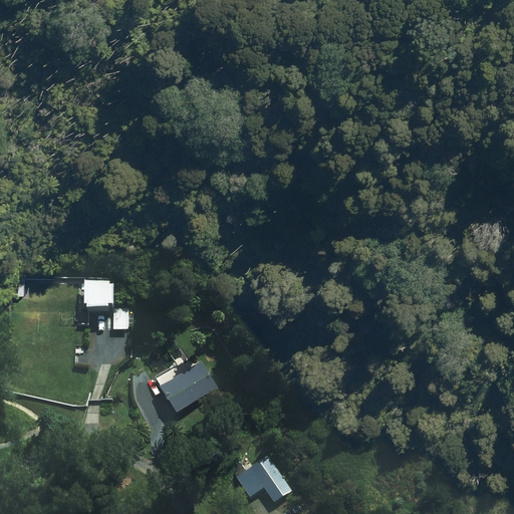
[(80,274),(83,304),(113,304),(113,274),(80,274)]
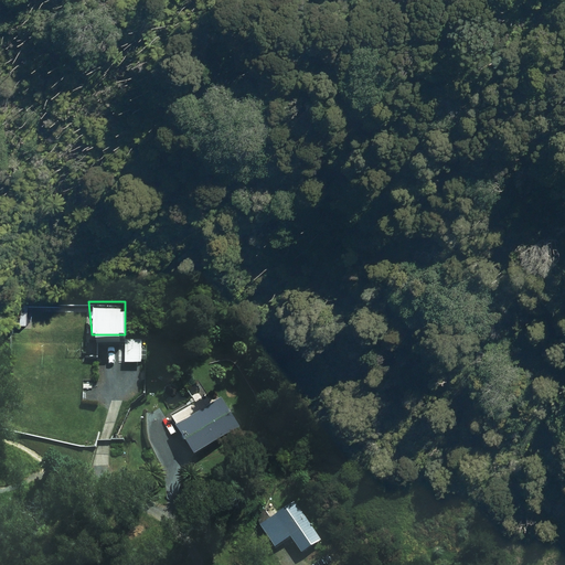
[(31,326),(31,304),(21,304),(21,326),(31,326)]
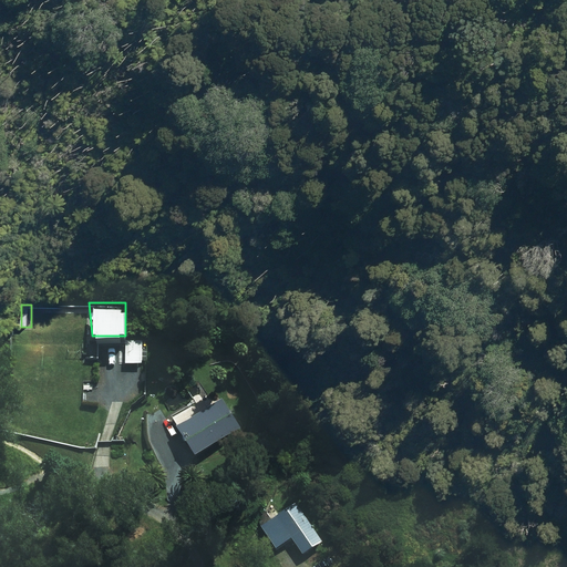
[(49,349),(48,349),(47,349),(45,349),(43,350),(42,351),(41,352),(40,353),(40,354),(39,357),(39,358),(40,360),(40,361),(41,362),(41,363),(42,364),(44,366),(45,367),(47,367),(49,367),(50,367),(51,367),(53,366),(54,364),(55,363),(57,362),(57,361),(58,359),(58,358),(58,357),(57,354),(57,353),(55,352),(54,351),(52,350),(51,349),(50,349),(49,349)]
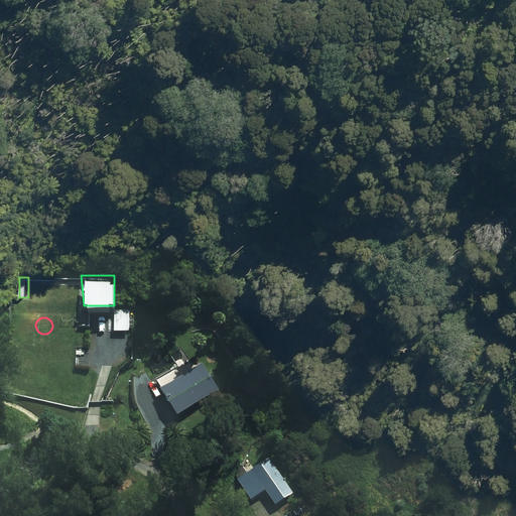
[(181,338),(142,365),(167,402),(208,375),(181,338)]
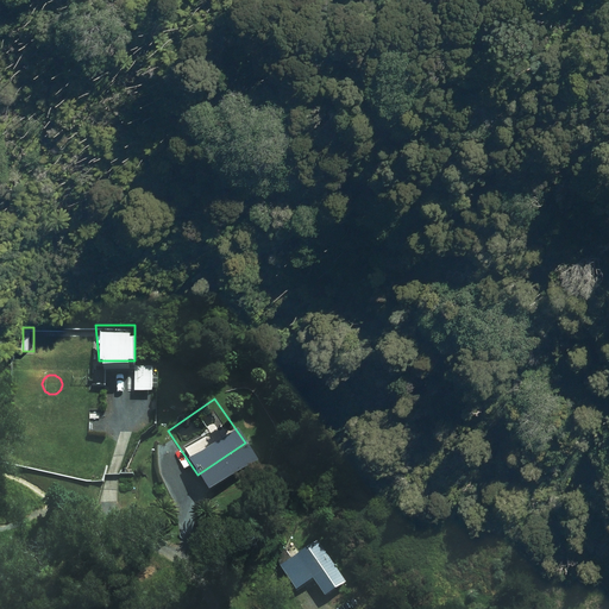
[(349,584),(319,540),(282,565),(300,591),(316,581),(328,598),(349,584)]
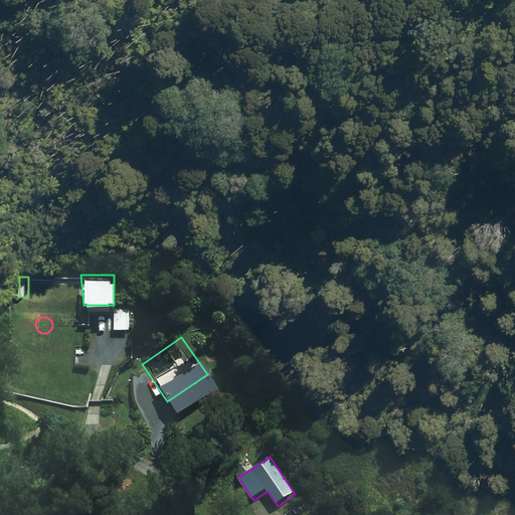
All buildings are outlined.
